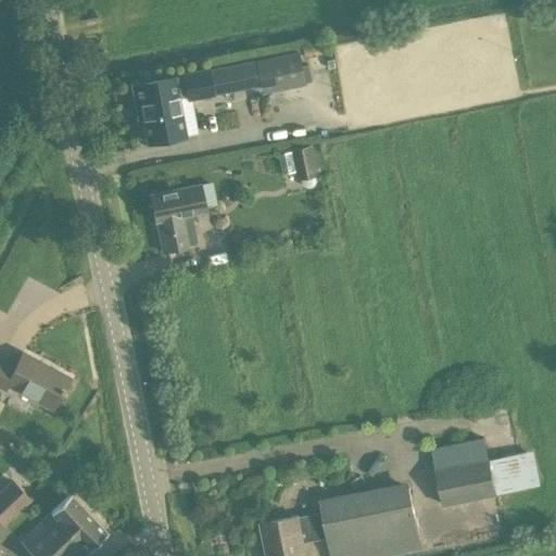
[(304,79),(299,52),(260,60),(265,87),(304,79)]
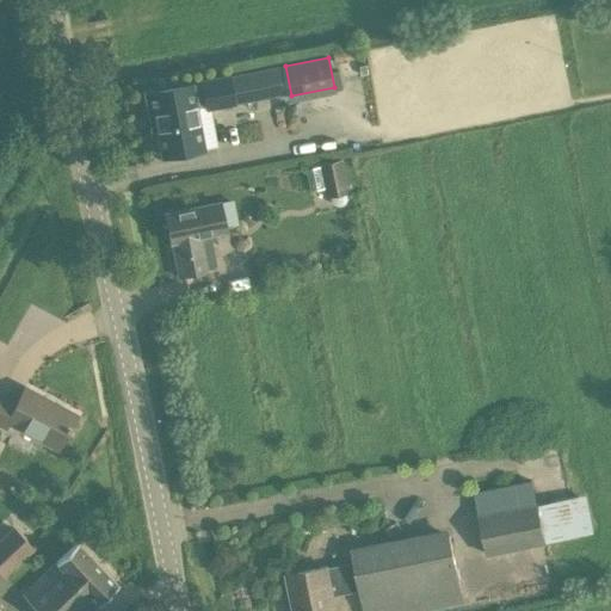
[(190,84),(146,92),(150,119),(155,118),(162,152),(162,156),(165,156),(164,152),(201,144),(201,149),(203,149),(195,104),(205,102),(207,109),(234,104),(283,94),(278,67),(229,76),(202,81),(203,84),(191,86),(190,84)]
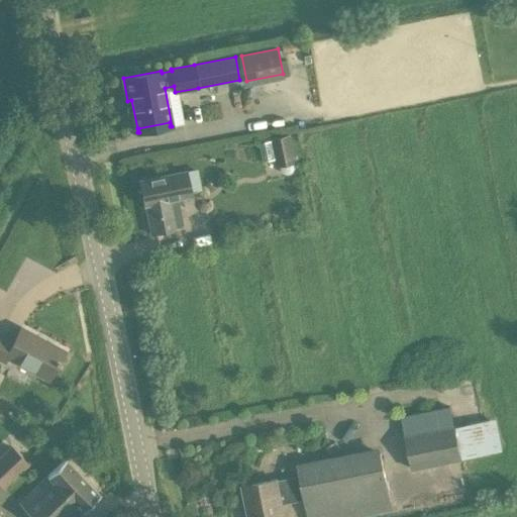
[(290,134),(274,137),(280,167),(281,167),(282,169),(283,172),(286,174),(289,174),(292,173),(294,170),(295,166),(294,164),(295,164),(290,134)]
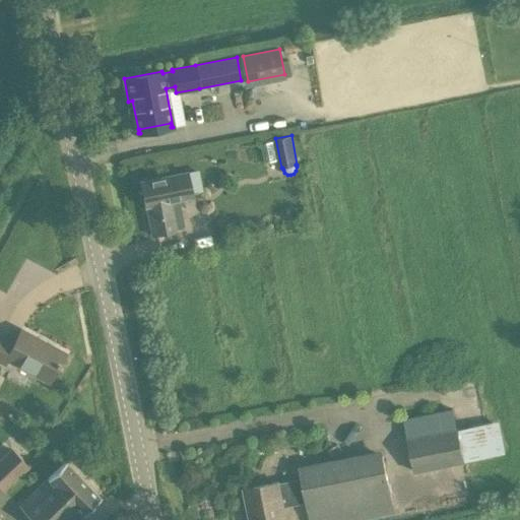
[(187,172),(140,181),(145,205),(151,235),(179,230),(178,228),(182,228),(184,224),(178,198),(191,196),(191,193),(187,174),(187,172)]
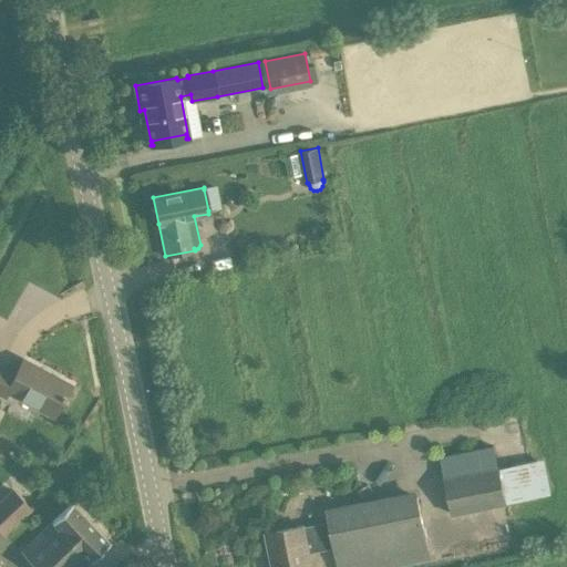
[(64,395),(70,384),(22,359),(16,373),(0,364),(0,394),(4,397),(7,392),(52,416),(62,398),(64,399),(66,397),(64,395)]
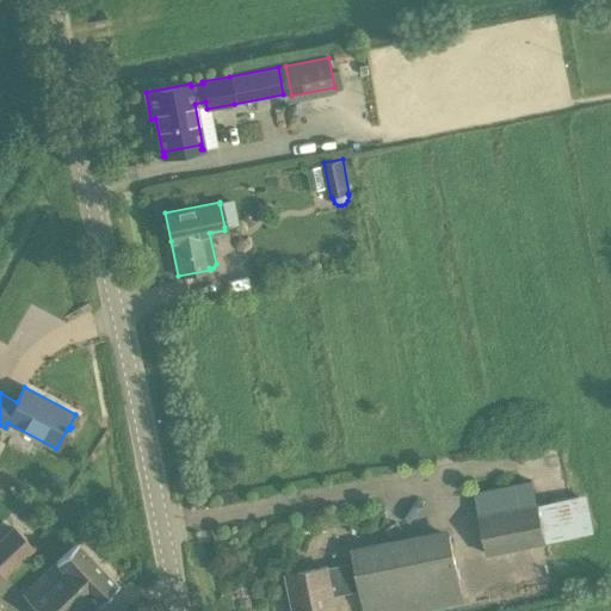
[(519,483),(475,493),(480,517),(488,554),(584,534),(576,497),(537,504),(532,481),(519,483)]
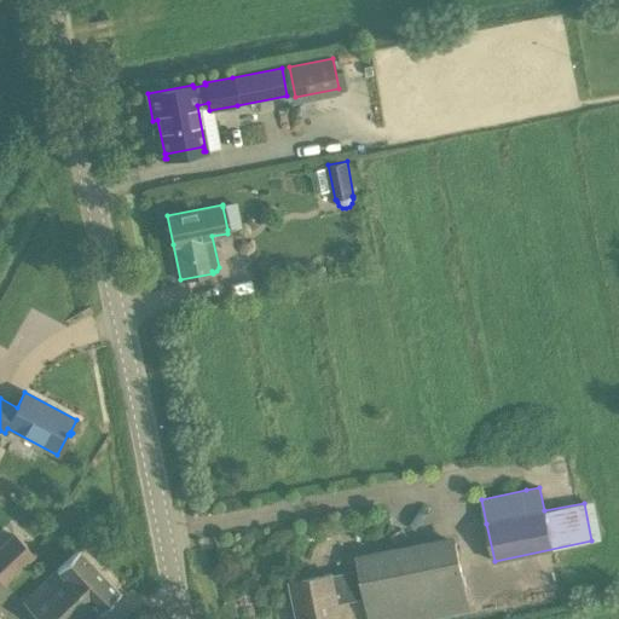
[(0,577),(6,583),(34,554),(13,533),(0,547),(0,577)]
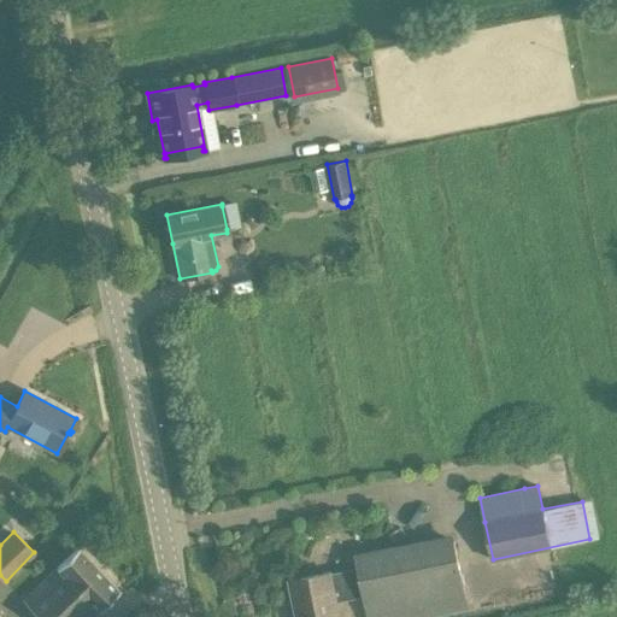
[(369,616),(422,616),(469,607),(454,540),(357,560),(359,569),(331,575),(330,573),(291,581),(297,616),(339,616),(336,600),(364,594),(369,616)]
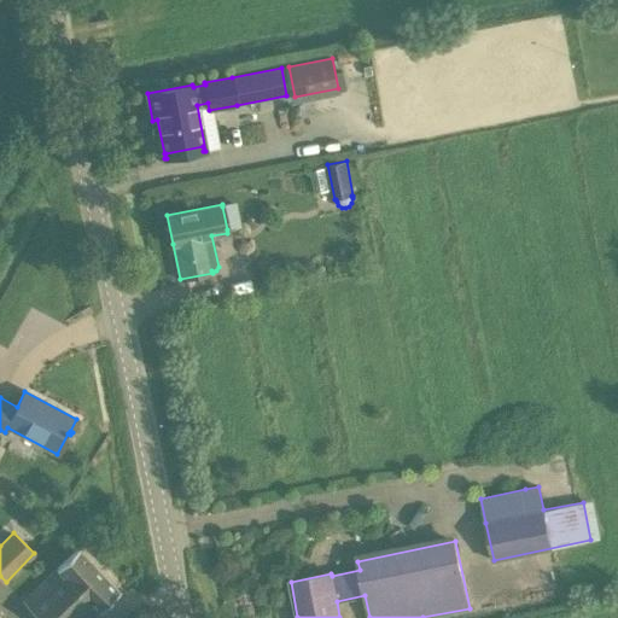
[(40,617),(92,617),(121,592),(79,548),(24,600),(40,617)]
